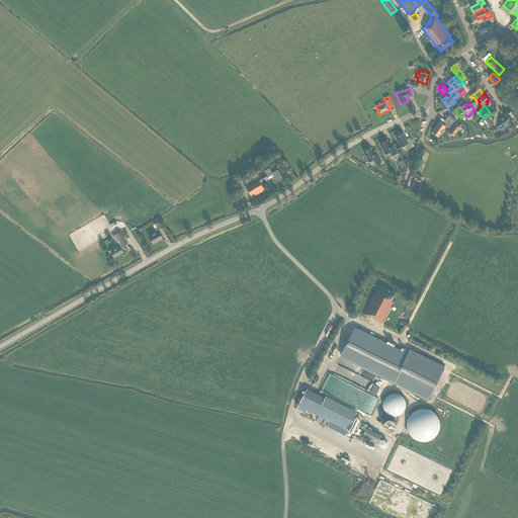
[(505,116),(509,121),(517,114),(517,113),(513,107),(509,111),(509,110),(503,114),(505,116)]
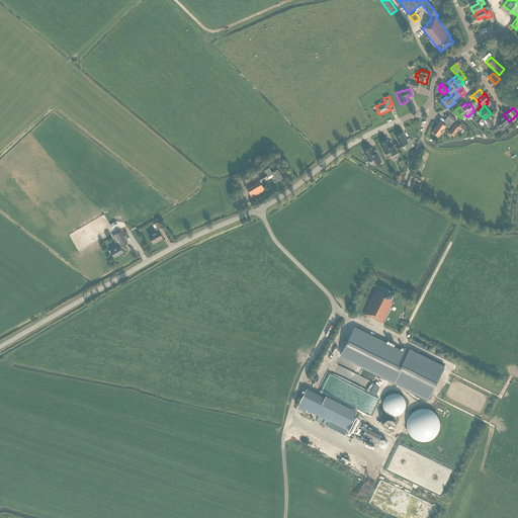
[(446,125),(449,128),(456,119),(449,114),(447,118),(443,123),(440,121),(432,132),(439,136),(446,125)]
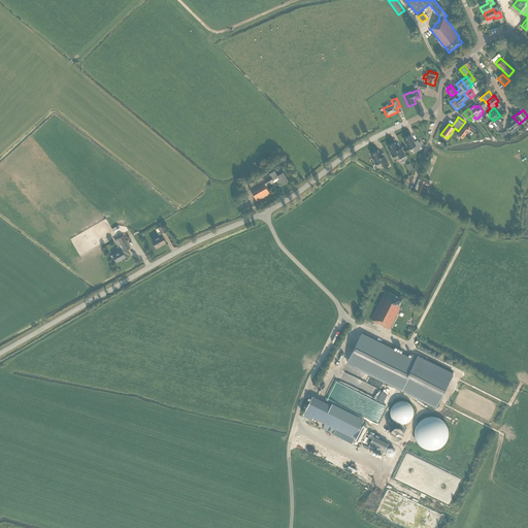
[(503,122),(499,117),(493,121),(492,122),(492,121),(491,122),(496,127),(495,127),(497,130),(503,126),(501,124),(503,122)]
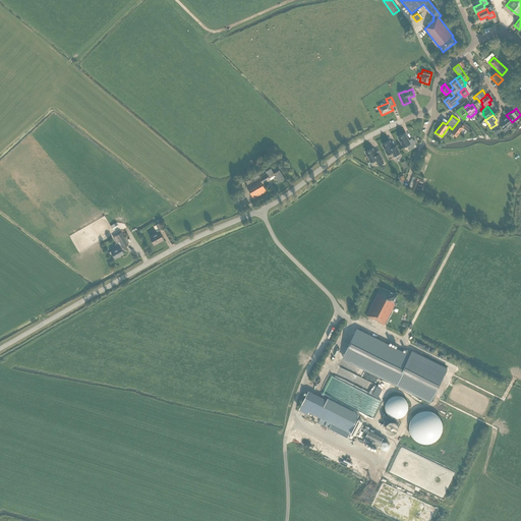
[(506,132),(509,129),(508,127),(514,123),(513,123),(512,122),(508,117),(503,121),(504,123),(501,125),(506,132)]
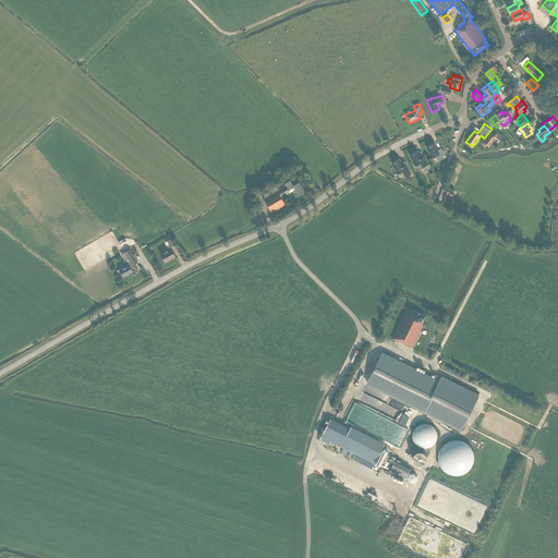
[(496,137),(501,141),(504,136),(497,132),(495,135),(492,132),(483,143),(488,147),(496,137)]
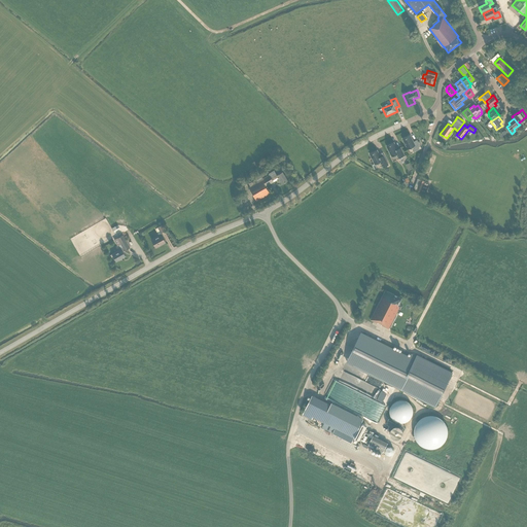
[(410,135),(402,139),(408,149),(413,147),(415,151),(421,148),(418,141),(414,143),(410,135)]
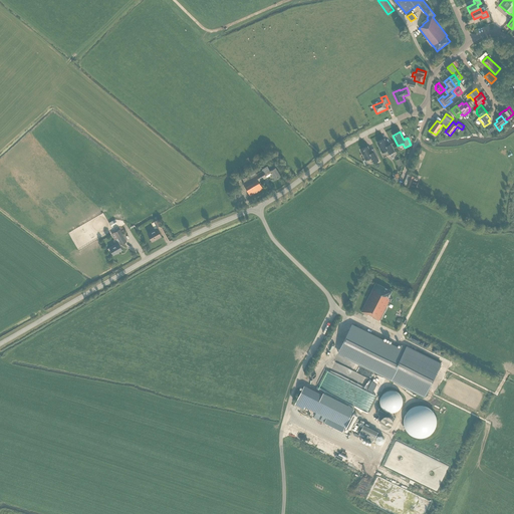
[(389,155),(395,152),(391,144),(388,146),(384,139),(376,143),(382,153),(387,151),(389,155)]
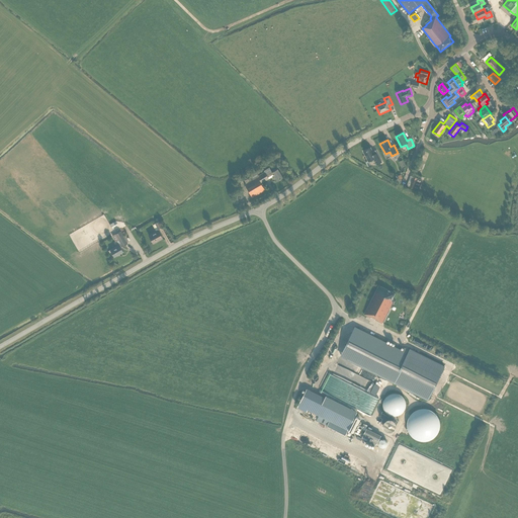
[(376,165),(381,162),(377,153),(373,154),(370,148),(363,151),(368,162),(373,159),(376,165)]
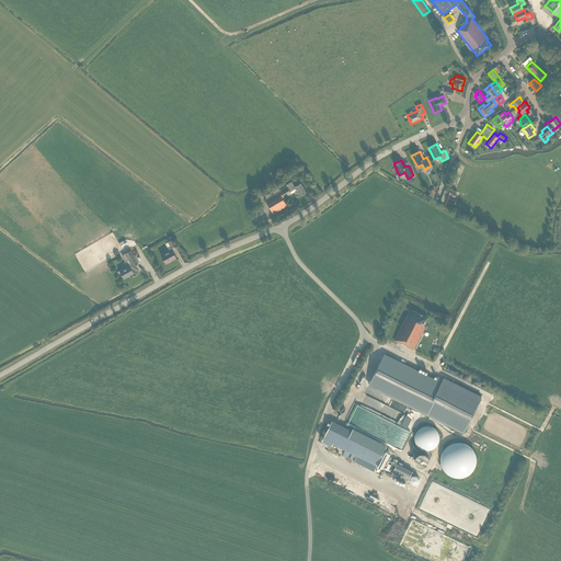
[(292,182),(286,185),(286,186),(282,189),(279,185),(277,186),(277,185),(271,190),(272,191),(264,195),(266,198),(264,199),(273,214),(287,206),(283,198),(290,194),(290,192),(296,189),(299,195),(306,192),(300,183),(294,186),(292,182)]
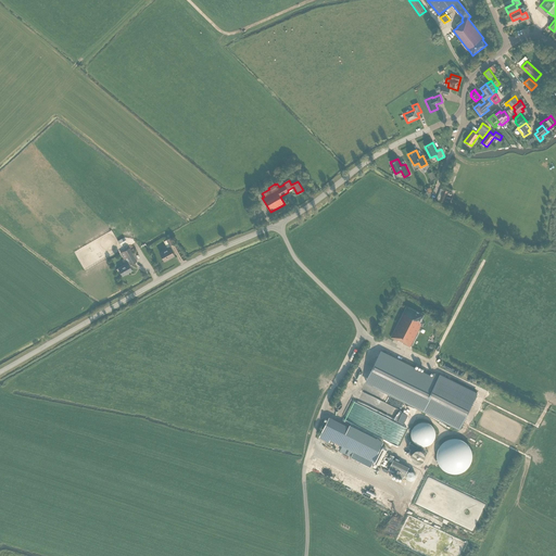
[(449,191),(444,190),(440,189),(439,194),(441,196),(439,201),(444,203),(446,197),(449,191)]
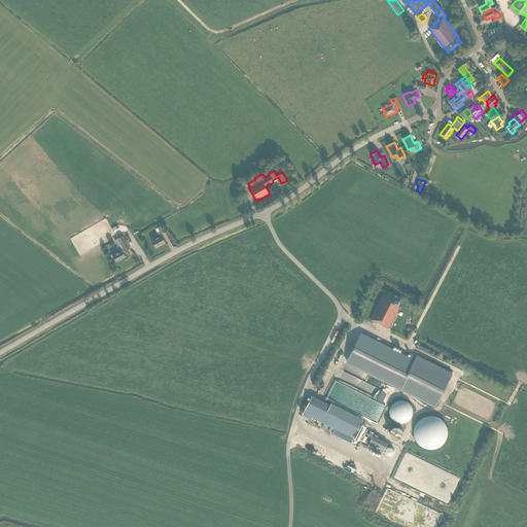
[(161,235),(162,234),(161,233),(165,231),(161,225),(157,227),(155,229),(159,236),(151,240),(155,248),(165,243),(161,235)]
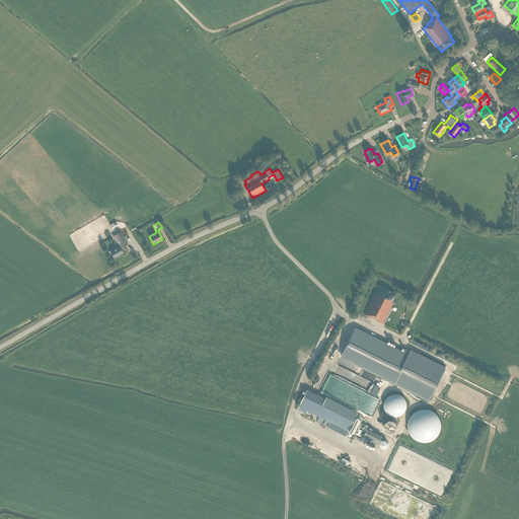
[(128,244),(121,231),(113,236),(116,242),(119,240),(121,244),(119,245),(119,244),(116,247),(110,250),(112,252),(115,257),(120,254),(120,255),(124,253),(120,247),(122,246),(123,247),(128,244)]
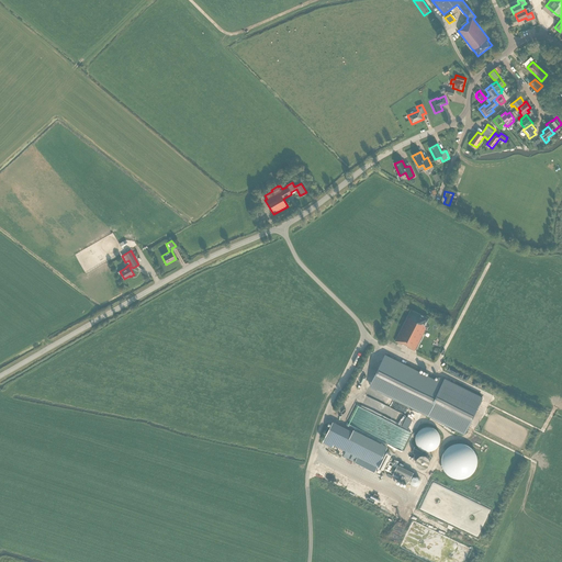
[(411,310),(394,341),(402,345),(403,344),(407,345),(406,347),(414,351),(415,350),(424,332),(426,327),(424,326),(428,318),(413,311),(411,310)]
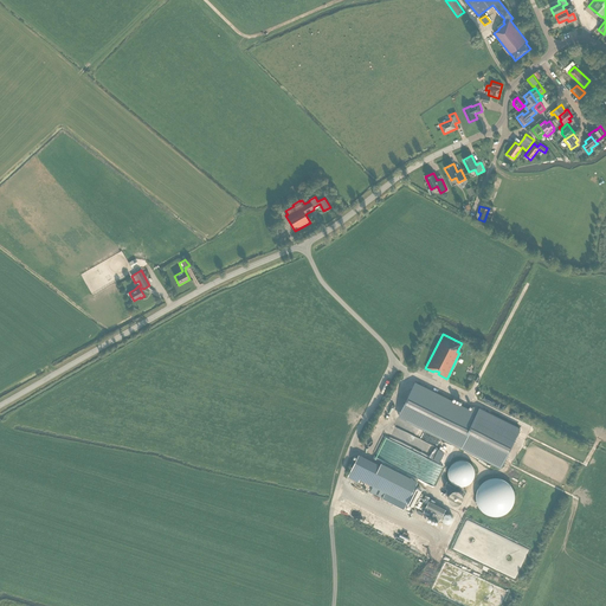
[(404,411),(465,443),(479,417),(451,403),(456,392),(440,385),(437,393),(444,397),(444,399),(417,385),(404,411)]
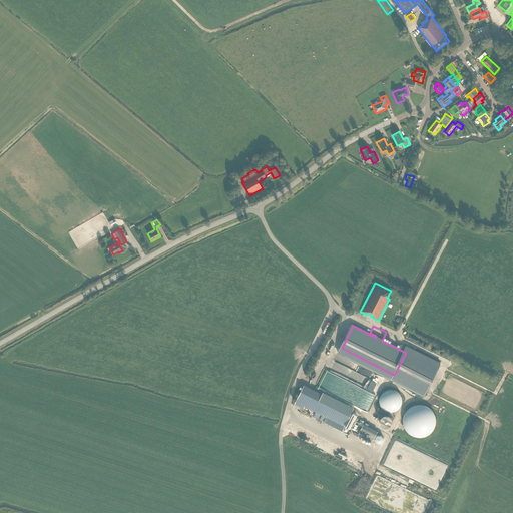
[(329,395),(327,399),(303,387),(295,403),(304,408),(305,406),(347,427),(356,409),(329,395)]
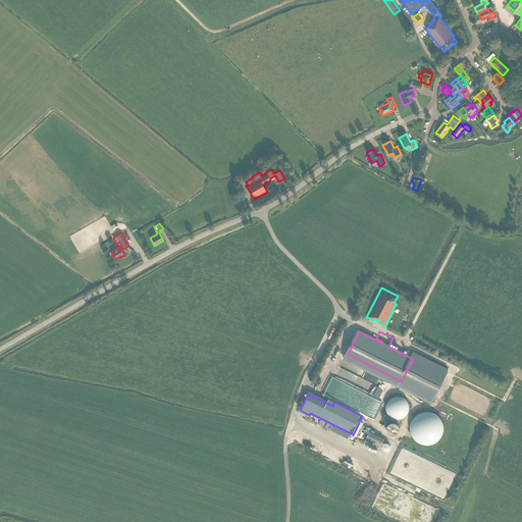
[(399,397),(398,397),(396,397),(394,397),(392,398),(390,399),(389,400),(388,402),(387,404),(386,405),(386,407),(386,409),(387,411),(388,412),(389,414),(390,415),(392,416),(394,417),(396,417),(398,418),(399,417),(401,417),(403,416),(404,415),(406,414),(407,412),(407,411),(408,409),(408,407),(408,405),(407,404),(407,402),(406,400),(404,399),(403,398),(401,397),(399,397)]
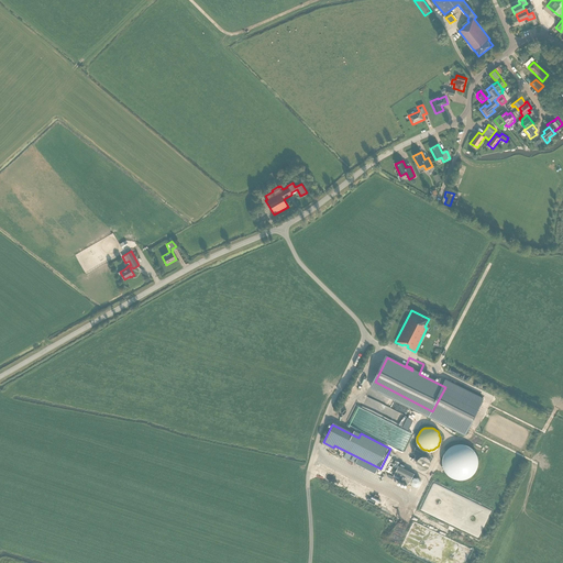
[(463,444),(460,444),(456,444),(454,445),(451,446),(449,448),(446,450),(445,452),(444,455),(443,459),(443,461),(443,464),(444,467),(445,470),(446,472),(449,474),(451,476),(454,477),(456,478),(460,478),(463,478),(466,477),(468,476),(471,474),(473,472),(475,470),(476,467),(477,464),(477,461),(477,459),(476,455),(475,452),(473,450),(471,448),(468,446),(466,445),(463,444)]
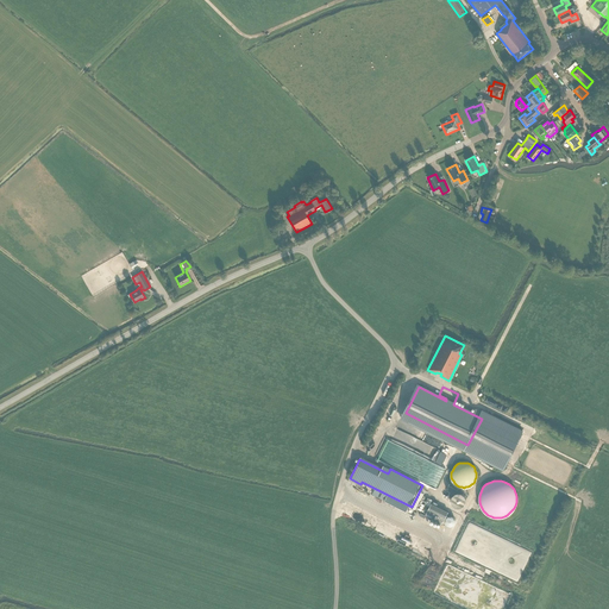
[(466,500),(466,498),(466,497),(466,496),(465,495),(465,494),(464,493),(463,493),(462,491),(460,491),(459,491),(458,491),(456,491),(454,493),(453,494),(452,495),(452,496),(451,497),(451,498),(451,500),(452,501),(452,502),(453,503),(454,504),(454,506),(456,506),(458,506),(459,506),(460,506),(462,506),(463,506),(464,504),(465,503),(465,502),(466,501),(466,500)]
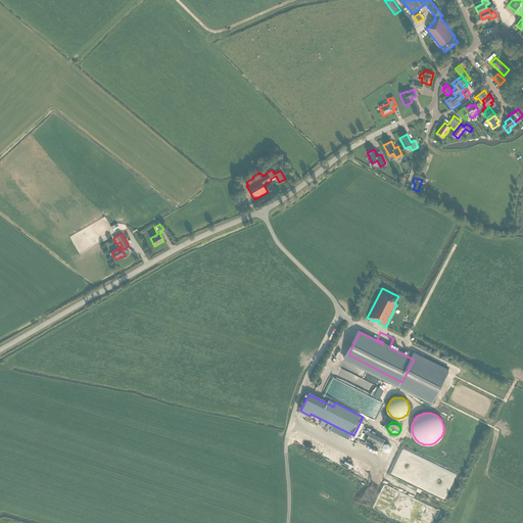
[(385,439),(370,432),(366,442),(380,449),(385,439)]
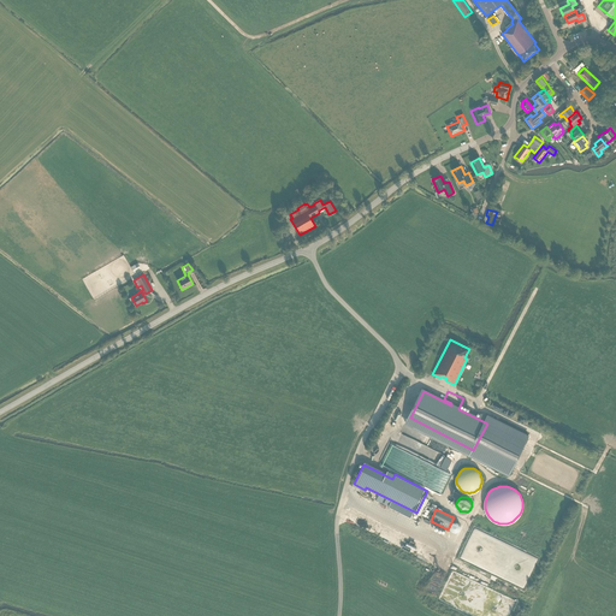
[(369,522),(366,529),(374,533),(378,527),(369,522)]
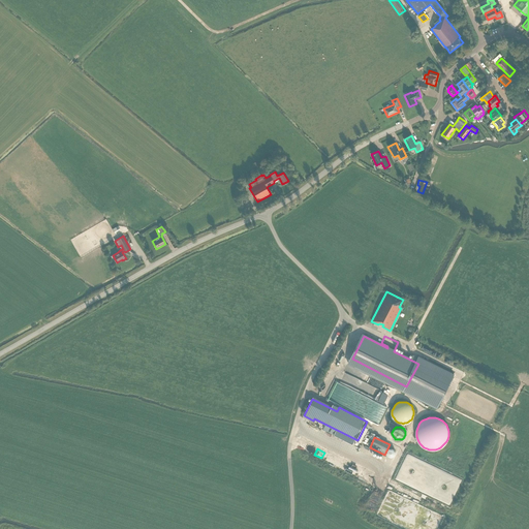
[(396,454),(396,453),(396,452),(395,452),(395,450),(395,449),(394,449),(394,448),(393,448),(392,448),(391,448),(390,448),(389,448),(389,449),(387,449),(387,450),(387,452),(386,452),(386,453),(386,454),(387,454),(387,455),(387,456),(389,456),(389,457),(390,457),(391,457),(392,457),(393,457),(394,457),(394,456),(395,456),(395,455),(396,454)]
